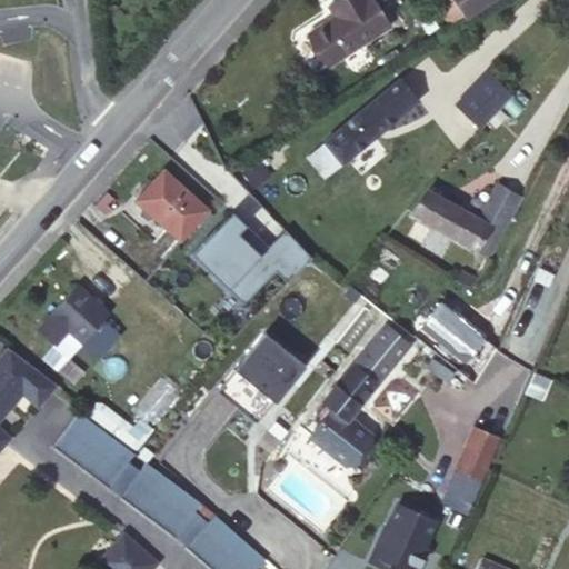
[(333,16),(305,33),(325,65),(387,26),(370,0),(333,0),(327,5),(333,16)]
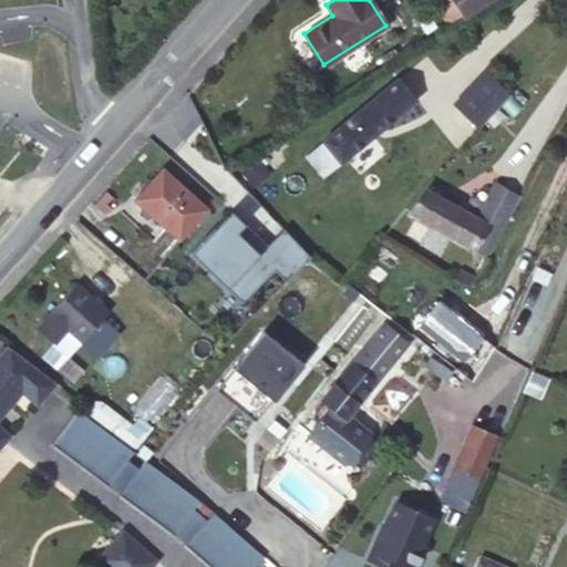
[(491,0),(434,0),(449,23),(463,13),(465,17),(491,0)]
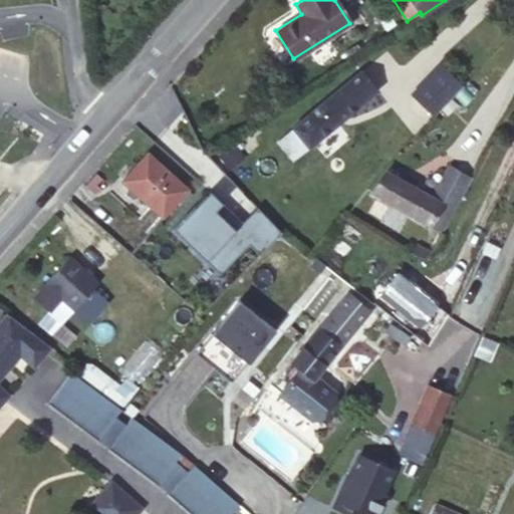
[(461,88),(440,68),(414,95),(435,116),(461,88)]
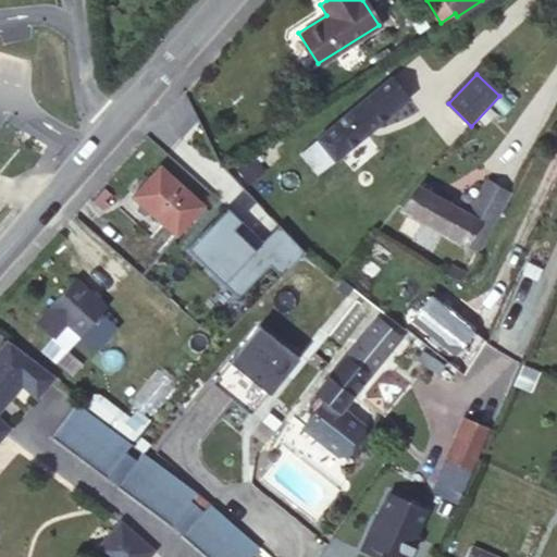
[(394,77),(319,139),(335,159),(411,97),(394,77)]
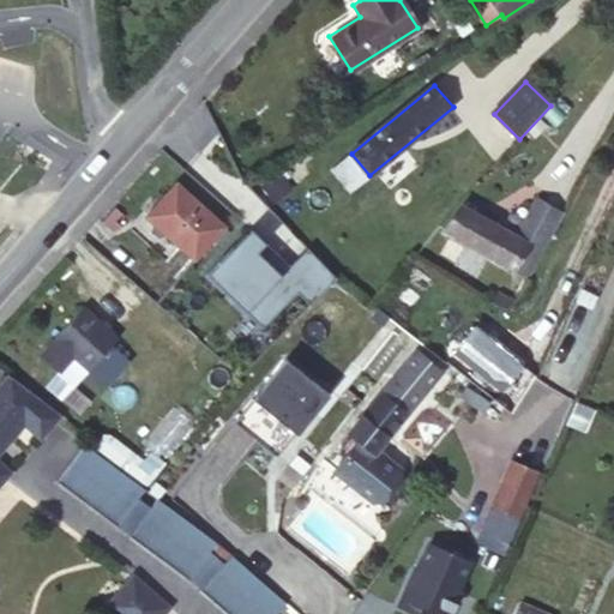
[(158,202),(146,215),(194,259),(224,226),(176,181),(158,202)]
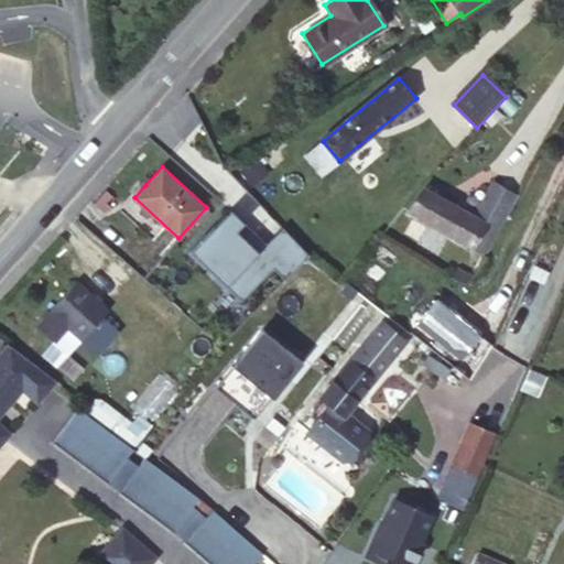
[(128,192),(134,197),(145,185),(139,179),(128,192)]
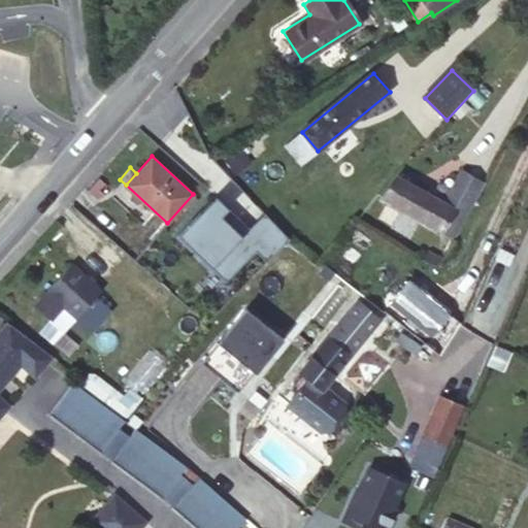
[(456,237),(486,184),(463,171),(444,203),(397,176),(382,196),(456,237)]
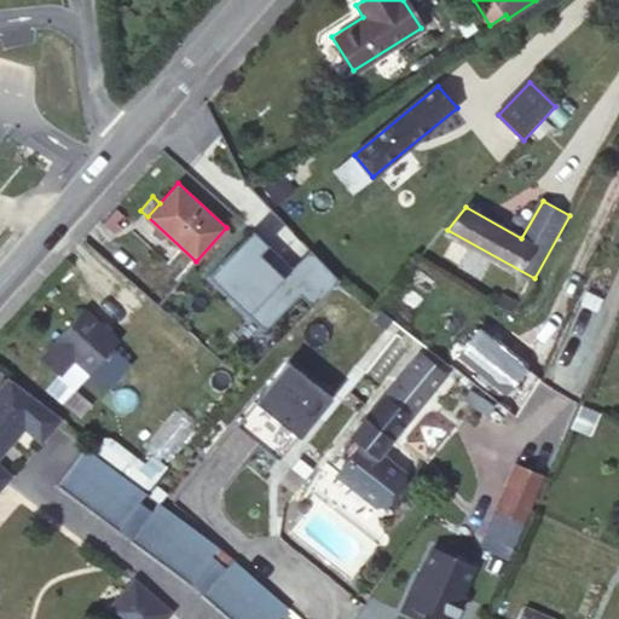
[(313,302),(336,276),(307,248),(290,265),(275,252),(271,256),(261,248),(265,243),(249,230),(208,278),(266,328),(299,290),(313,302)]
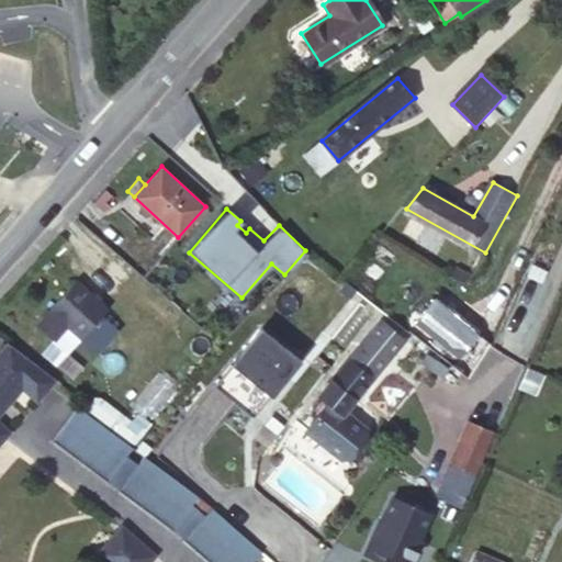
[(240,221),(237,225),(246,233),(249,228),(240,221)]
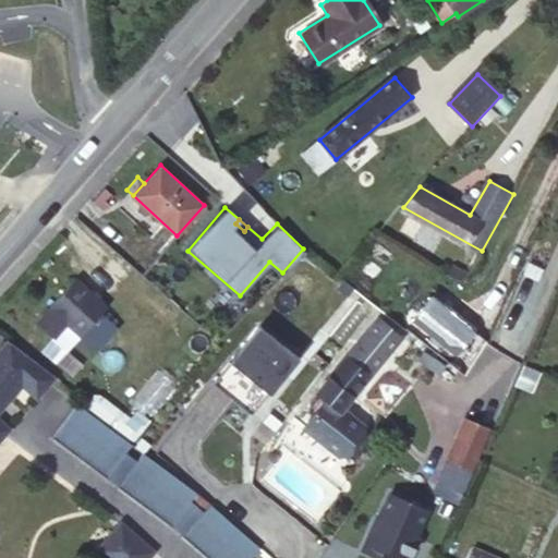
[(452,265),(447,275),(461,281),(465,273),(452,265)]
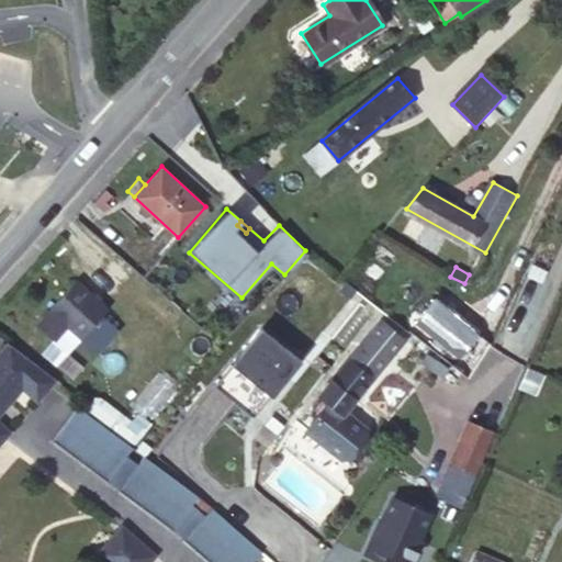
[(76,280),(36,325),(53,340),(67,325),(98,351),(116,330),(101,316),(108,308),(76,280)]
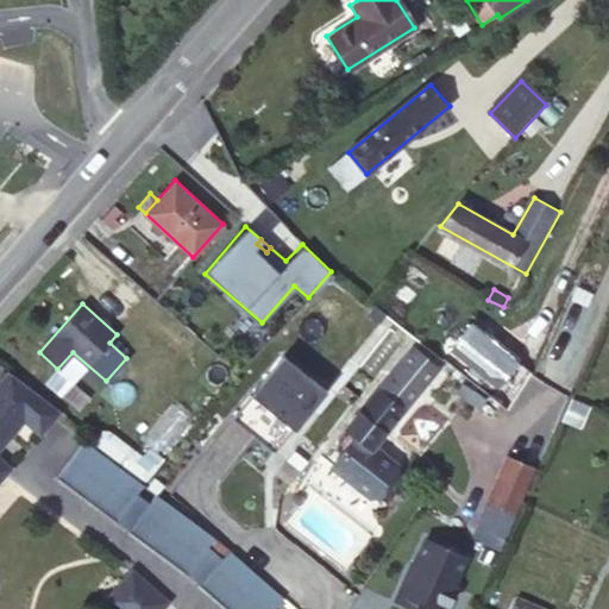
[(509,407),(532,374),(471,324),(451,350),(450,349),(443,357),(509,407)]
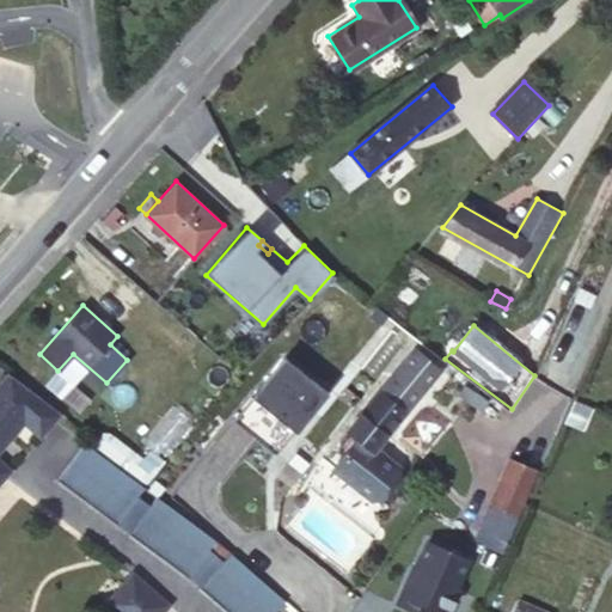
[(346,430),(355,439),(372,452),(374,450),(440,368),(422,353),(426,348),(420,342),(346,430)]
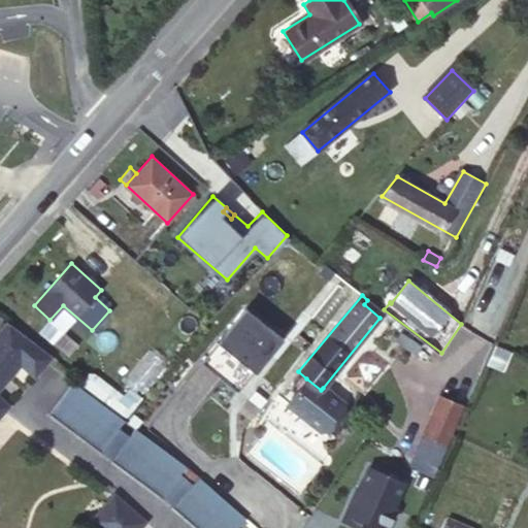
[(283,337),(245,307),(202,361),(237,390),(253,370),(255,372),(283,337)]
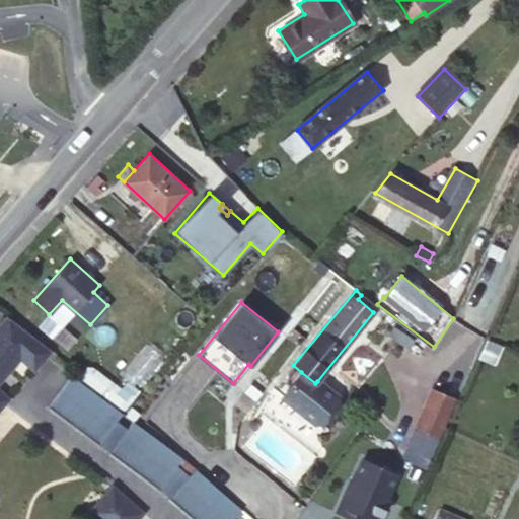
[(433,349),(434,347),(377,304),(376,305),(433,349)]
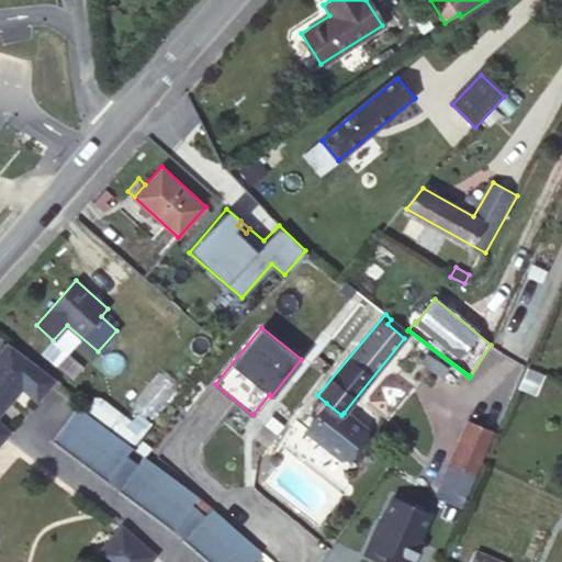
[(36,401),(55,380),(7,341),(0,349),(0,395),(8,403),(22,388),(36,401)]
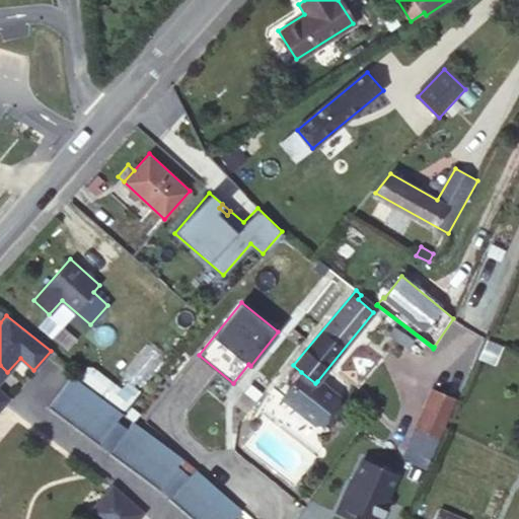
[(388,335),(408,349),(414,340),(394,326),(388,335)]
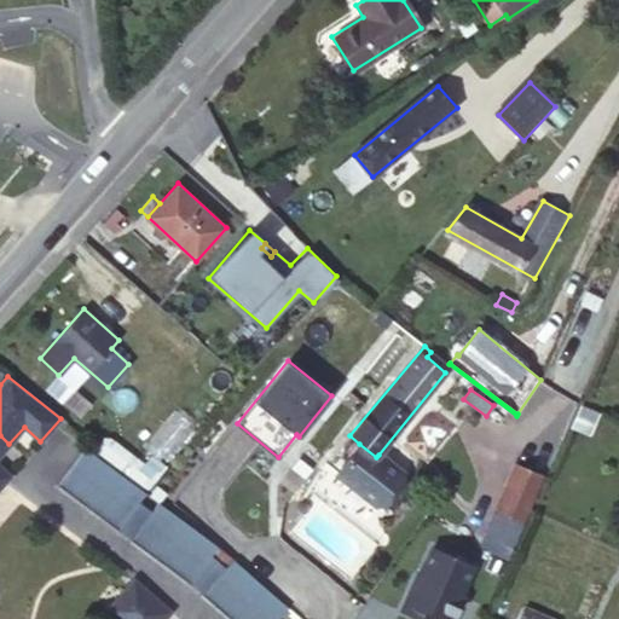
[(352,453),(391,487),(401,474),(379,455),(376,457),(359,444),(352,453)]
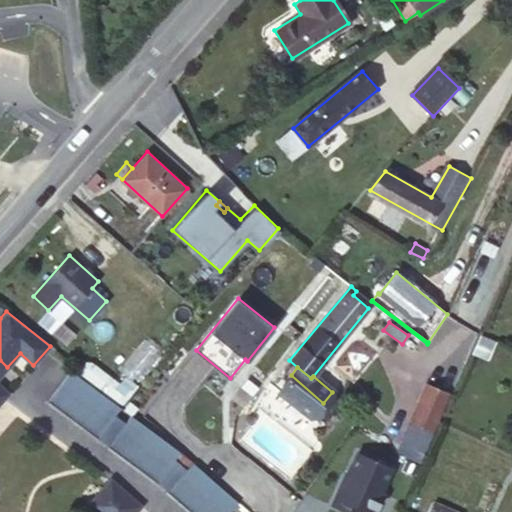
[(120,408),(71,371),(48,400),(98,437),(120,408)]
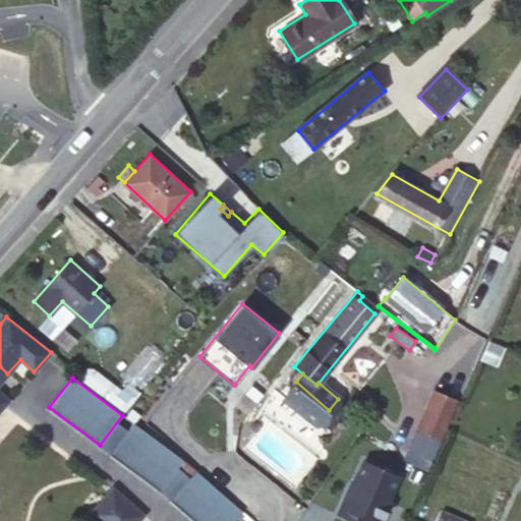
[(316,424),(329,410),(296,382),(284,397),(316,424)]
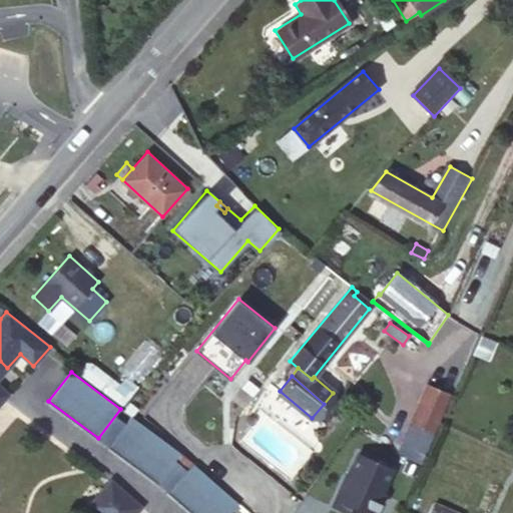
[(410,422),(411,422),(432,431),(434,432),(450,394),(426,384),(410,422)]
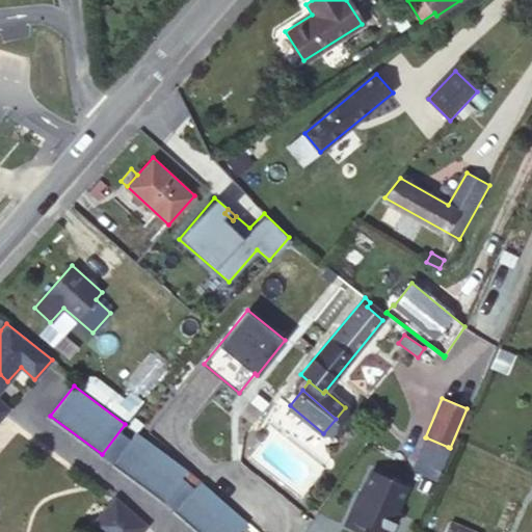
[(186,471),(136,432),(113,463),(163,502),(186,471)]
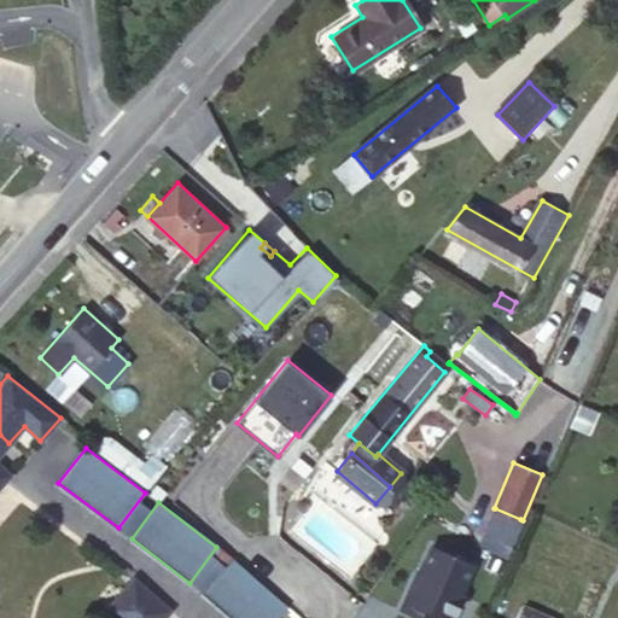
[(520,519),(495,508),(484,535),(499,541),(502,534),(505,535),(517,530),(520,519)]
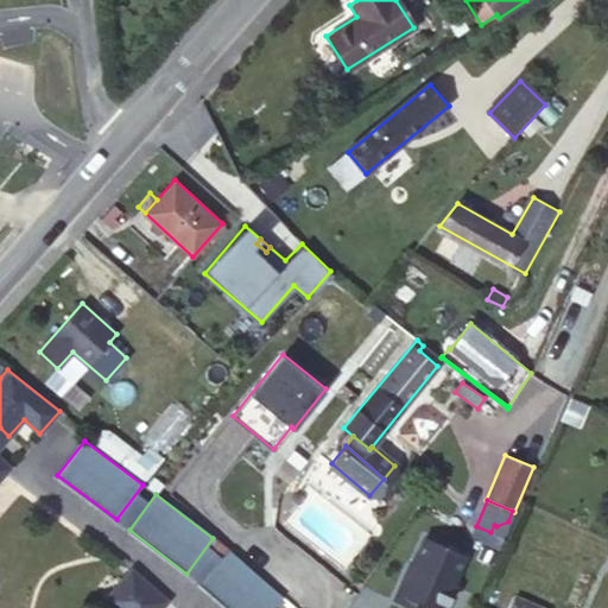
[(108,553),(82,532),(77,539),(99,556),(125,575),(130,569),(108,553)]
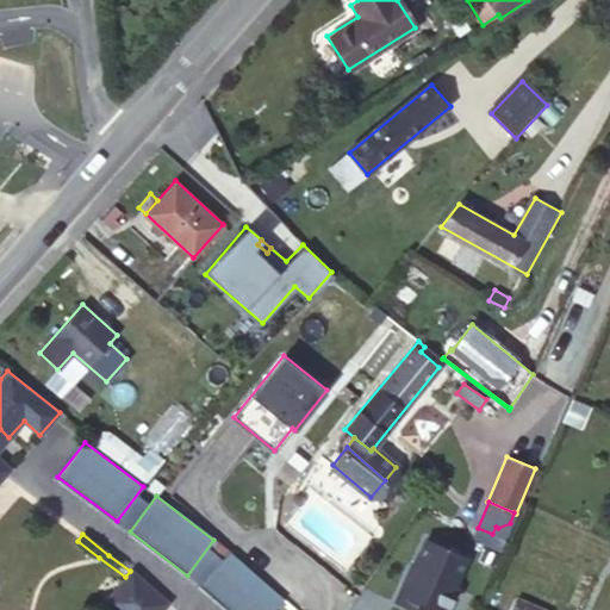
[(428,536),(398,598),(422,609),(424,604),(437,609),(448,609),(459,585),(456,584),(470,555),(428,536)]
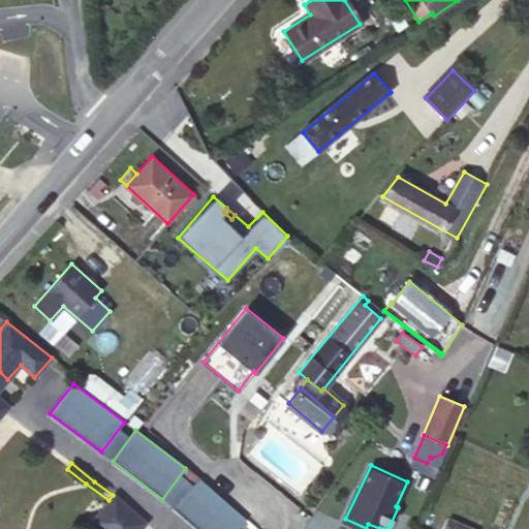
[(236,528),(245,519),(198,476),(174,505),(199,528),(236,528)]
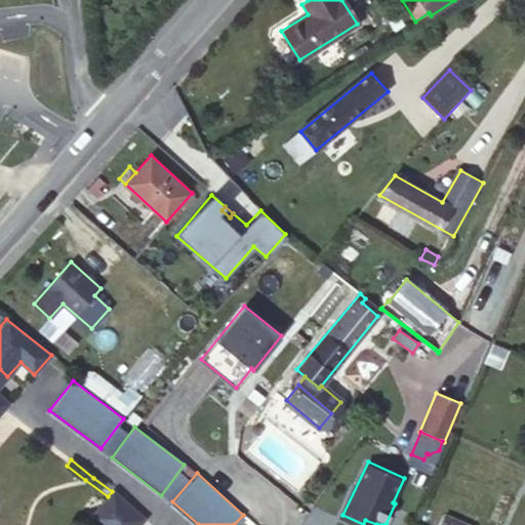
[(137,524),(144,518),(113,490),(112,491),(108,496),(89,518),(97,524),(137,524)]
